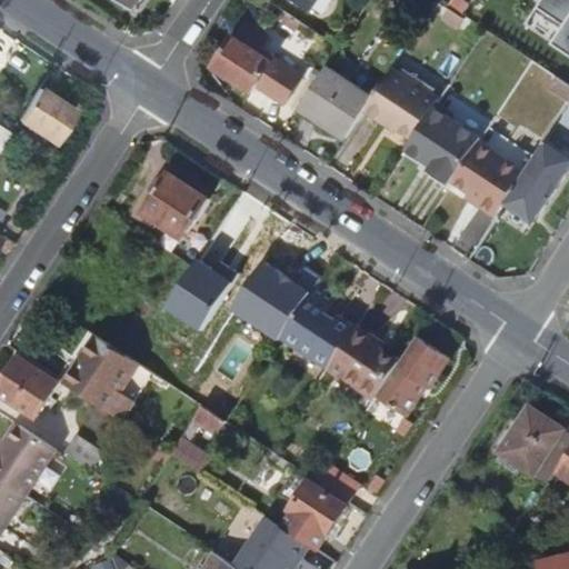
[(119,0),(136,10),(142,0),(119,0)]
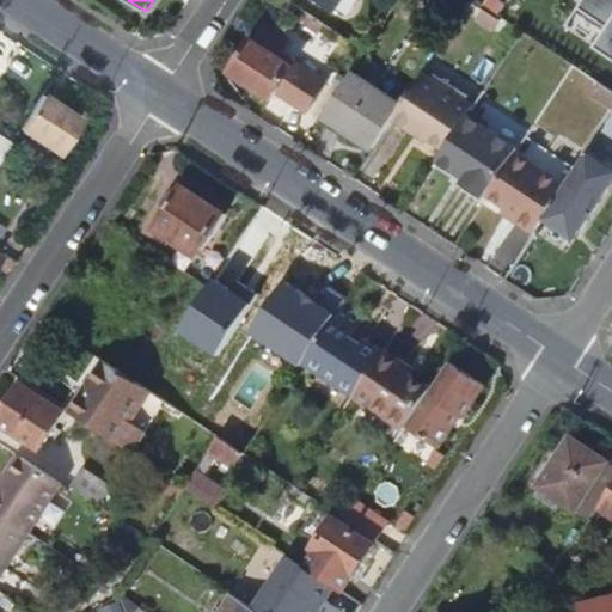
[(317,0),(334,11),(340,0),(317,0)]
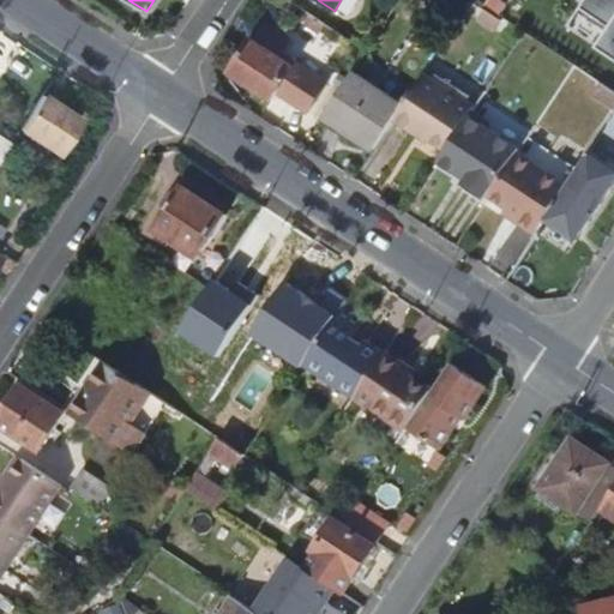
[(507,4),(501,0),(491,0),(487,6),(499,14),(507,4)]
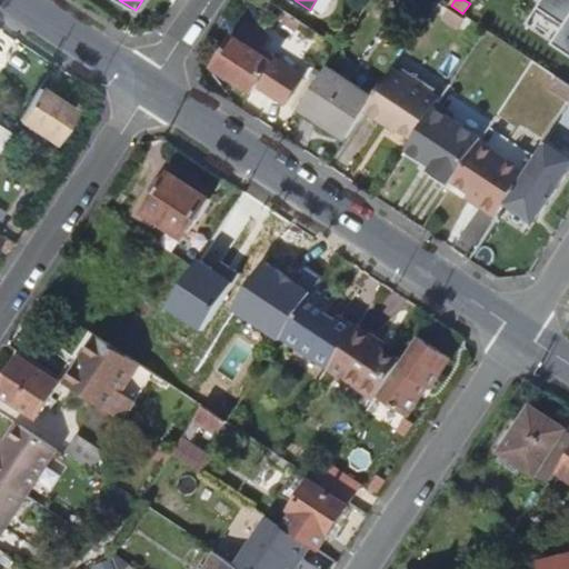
[(568,0),(546,0),(540,9),(565,26),(552,45),(568,55),(568,0)]
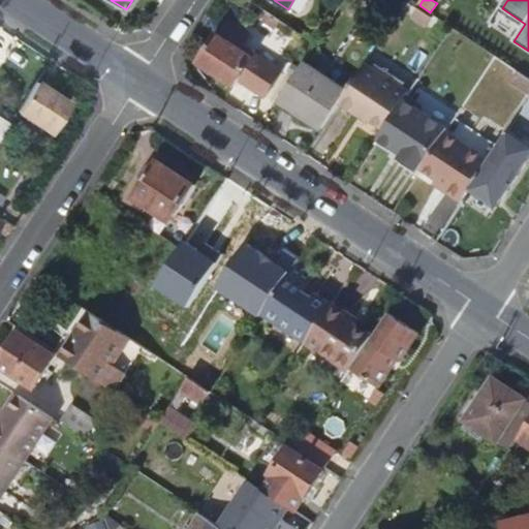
[(281,72),(255,55),(253,59),(249,56),(244,53),(239,49),(248,35),(228,21),(219,35),(218,34),(198,62),(235,87),(238,81),(263,98),(281,72)]
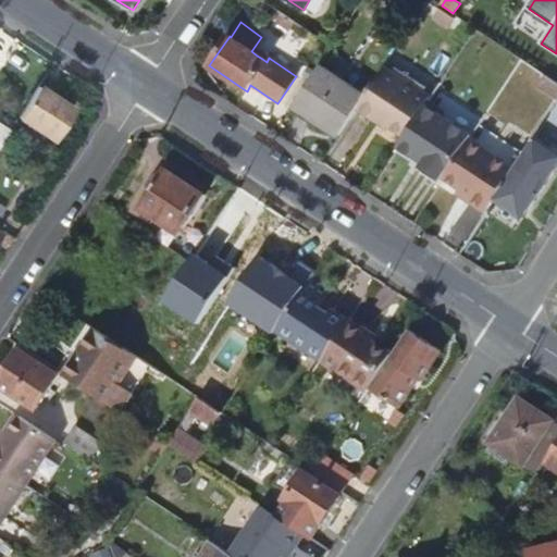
[(317,65),(292,103),(337,134),(355,108),(363,96),(317,65)]
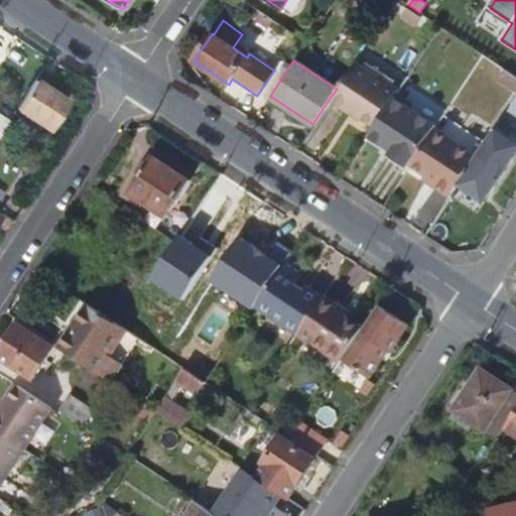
[(337,89),(329,100),(345,111),(348,106),(360,114),(358,117),(373,126),(393,94),(351,66),(337,89)]
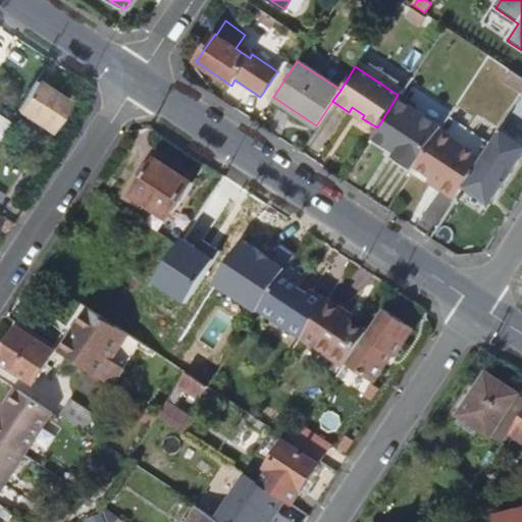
[(34,82),(15,108),(48,132),(67,102),(34,82)]
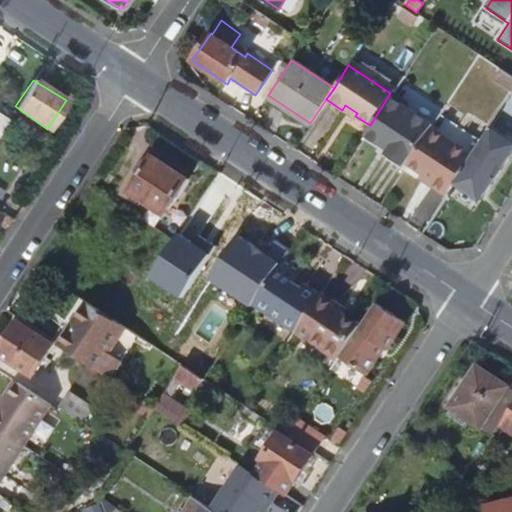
[(405,103),(390,93),(370,125),(363,136),(377,145),(379,141),(389,148),(385,154),(403,167),(405,165),(429,128),(431,126),(407,110),(405,103)]
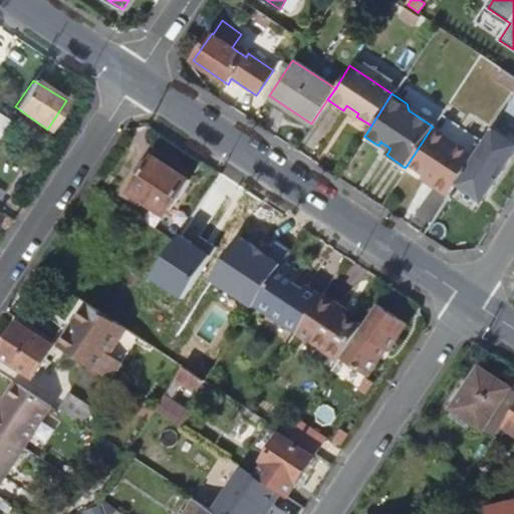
[(513,154),(513,142),(493,127),(484,142),(473,158),(461,176),(454,187),(481,205),(488,194),(513,154)]
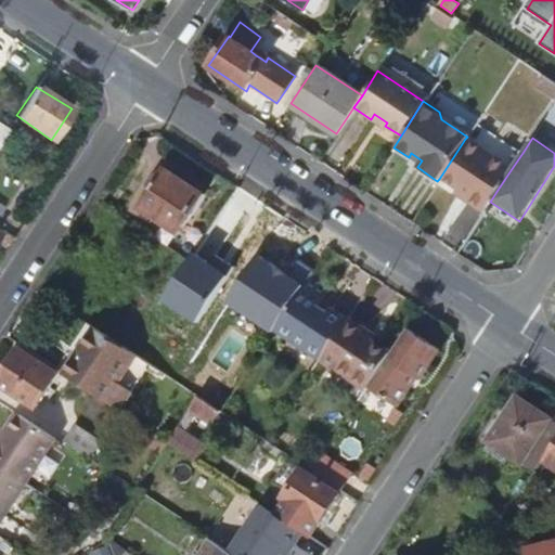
[(511,170),(465,139),(439,179),(467,197),(464,202),(482,214),(490,202),(498,190),(511,170)]
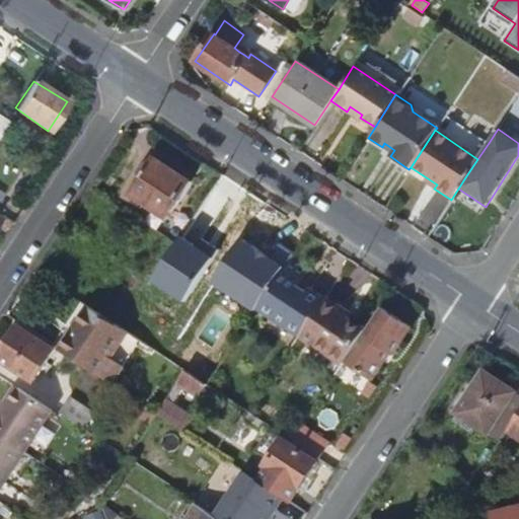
[(191,180),(155,157),(132,193),(168,217),(191,180)]
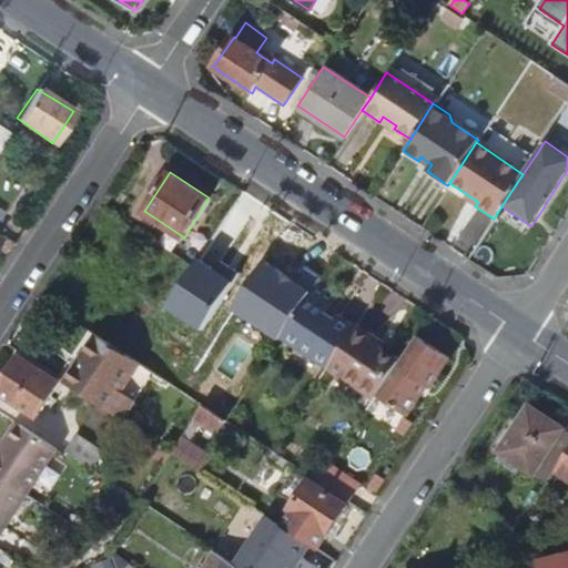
[(284,335),(332,367),(358,327),(338,314),(335,318),(326,313),(341,290),(323,277),(284,335)]
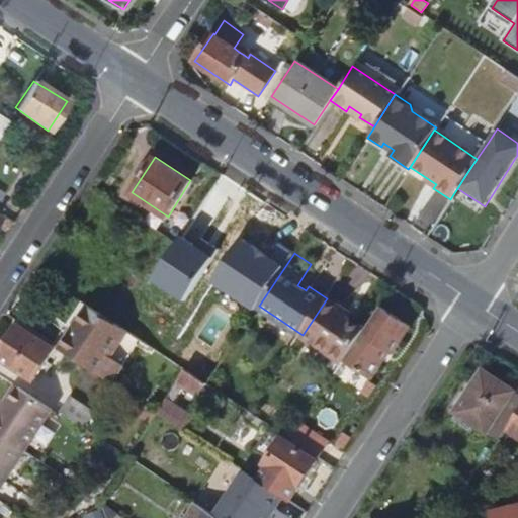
[(303,335),(345,364),(346,362),(367,330),(339,312),(342,308),(327,297),(327,298),(303,335)]
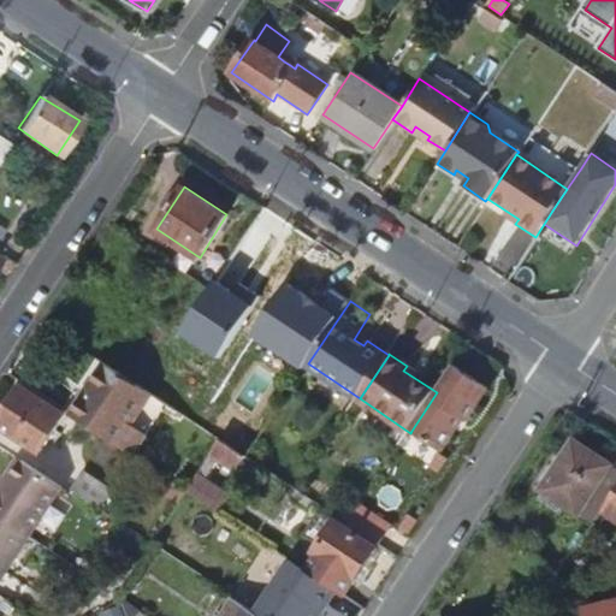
[(106,363),(72,415),(135,457),(148,437),(134,427),(154,395),(146,390),(106,363)]
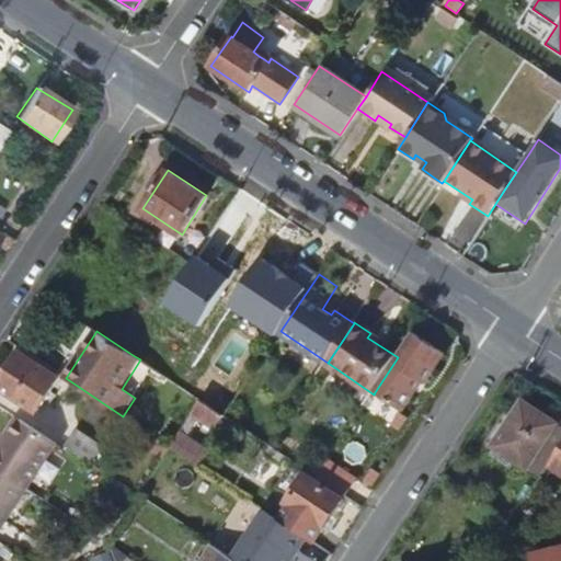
[(398,357),(375,392),(402,410),(422,380),(426,384),(446,354),(413,333),(398,357)]
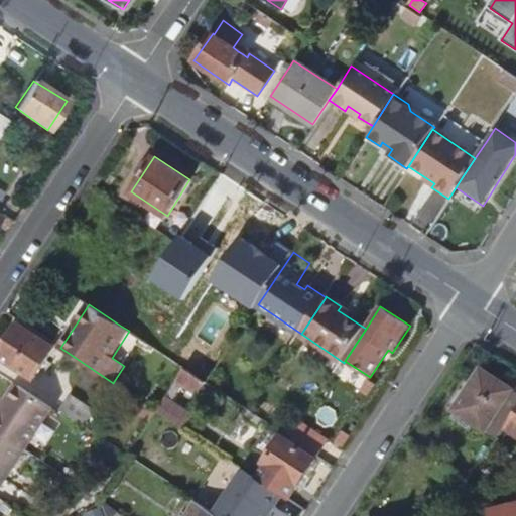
[(18,325),(0,354),(0,357),(35,380),(53,349),(18,325)]
